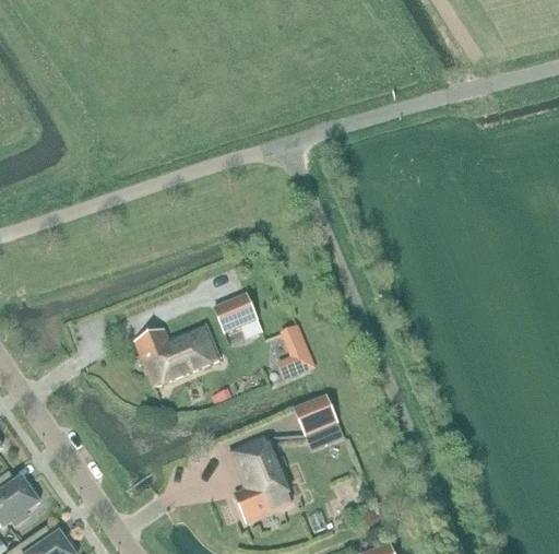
[(225,332),(258,318),(247,293),(214,307),(225,332)]
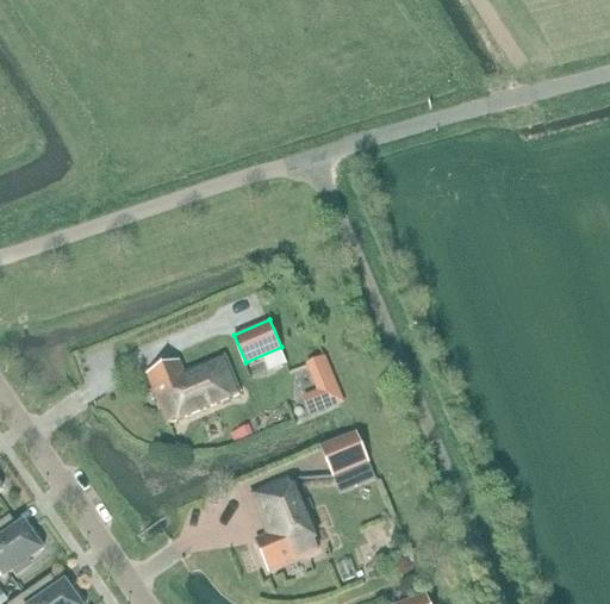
[(184,372),(178,359),(149,371),(169,421),(240,391),(224,355),(184,372)]
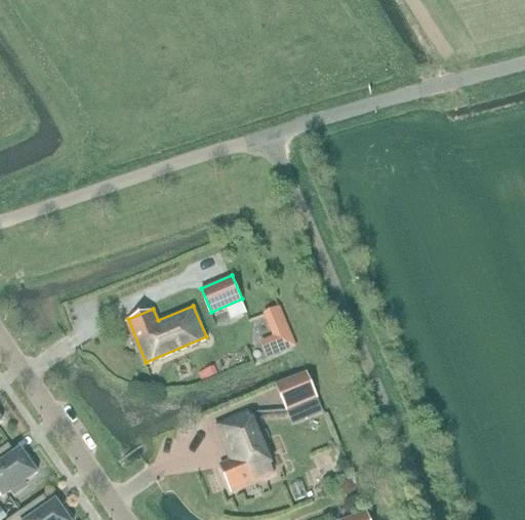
[(273,333),(261,338),(269,355),(283,349),(296,344),(289,327),(273,333)]
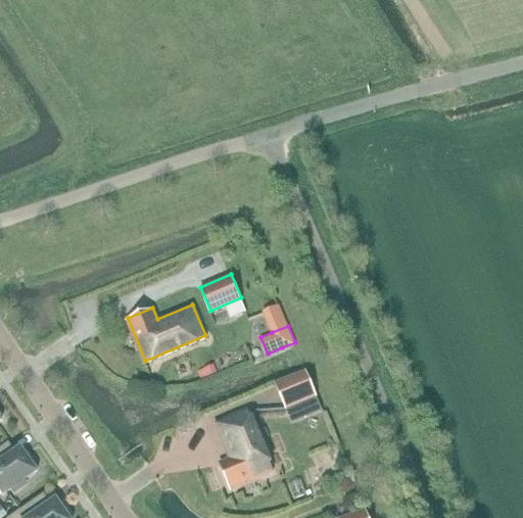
[(214,363),(198,369),(201,376),(217,370),(214,363)]
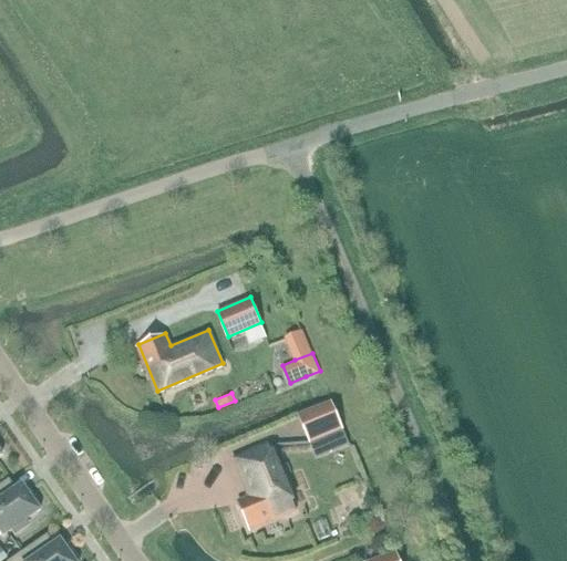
[(332,398),(299,413),(310,442),(344,427),(332,398)]
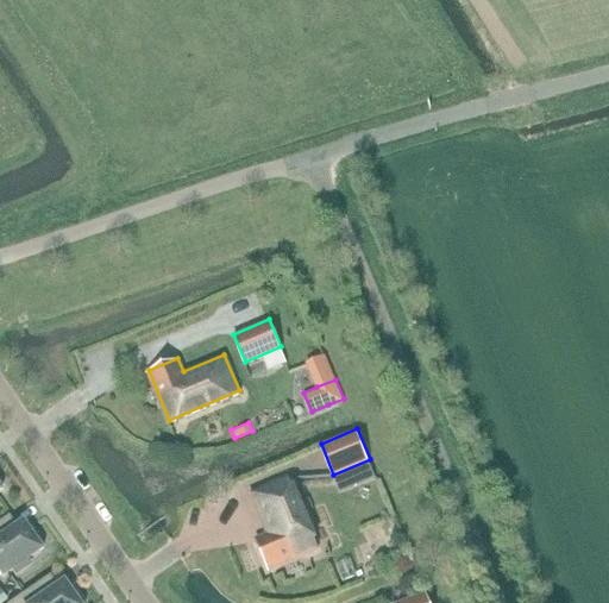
[(288,476),(251,491),(269,532),(256,538),(268,567),(318,546),(288,476)]
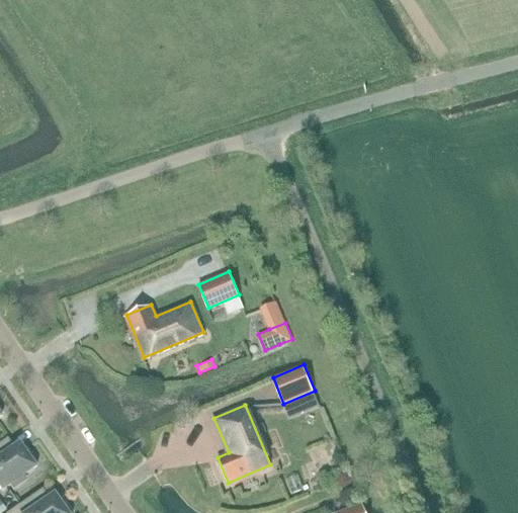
[(7,436),(0,440),(0,486),(1,488),(10,482),(13,486),(25,478),(22,474),(37,463),(25,446),(21,449),(18,443),(14,446),(7,436)]
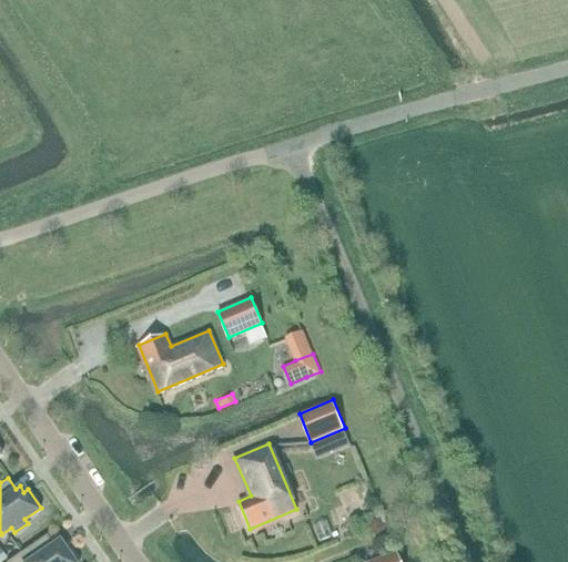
[(46,533),(6,561),(78,561),(66,544),(62,548),(58,541),(53,544),(46,533)]
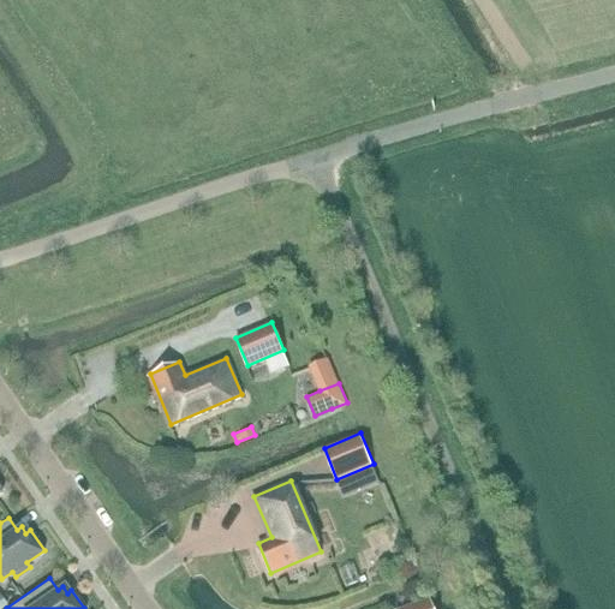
[(434,608),(430,597),(398,608),(434,608)]
